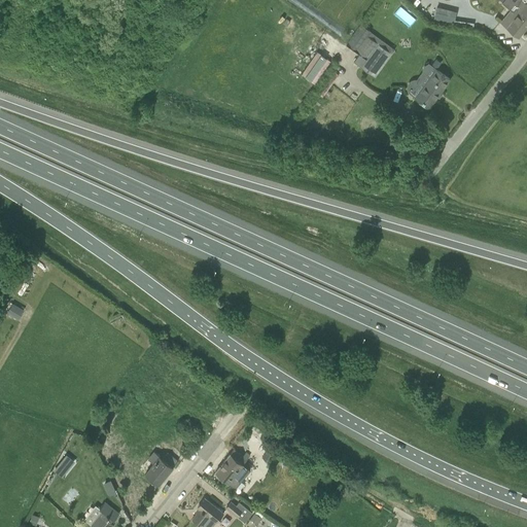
[(519,37),(526,26),(526,12),(511,0),(503,0),(502,3),(512,11),(502,24),(503,24),(519,37)]
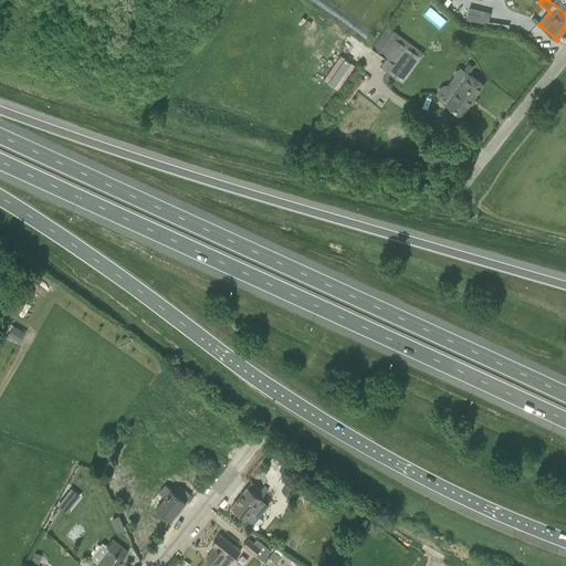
[(565,0),(548,0),(565,13),(565,0)]
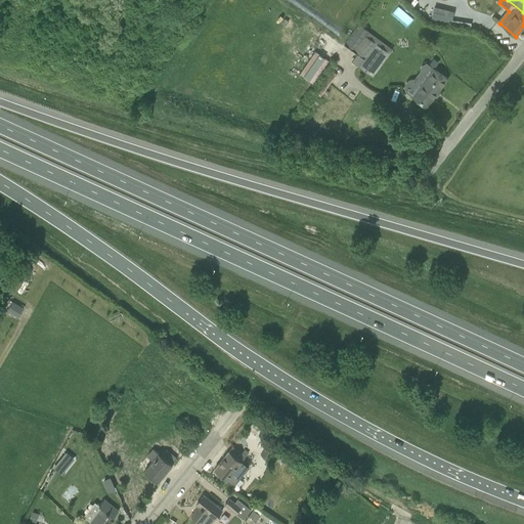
[(399,6),(393,13),(407,27),(413,19),(399,6)]
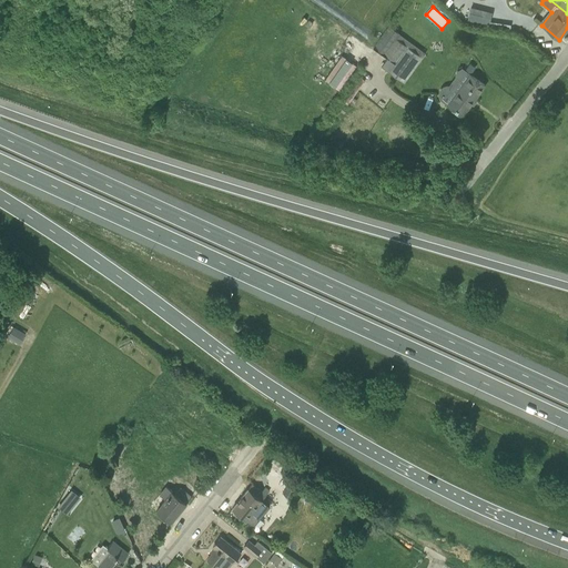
[(470,8),(469,16),(467,21),(488,27),(492,12),(470,8)]
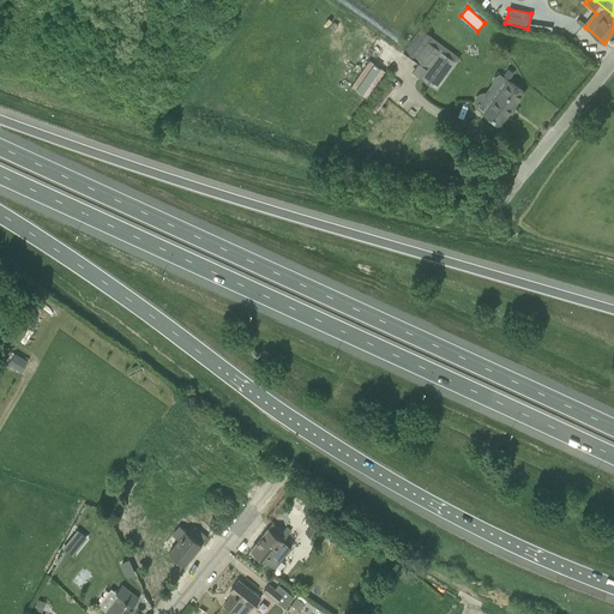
[(403,52),(404,53),(419,64),(413,73),(433,89),(453,61),(457,64),(461,59),(420,30),(403,52)]
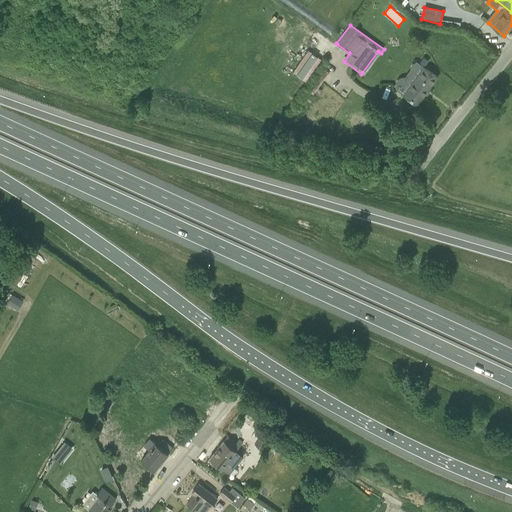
[(308,50),(292,71),(305,81),(321,59),(314,54),(314,55),(308,50)]
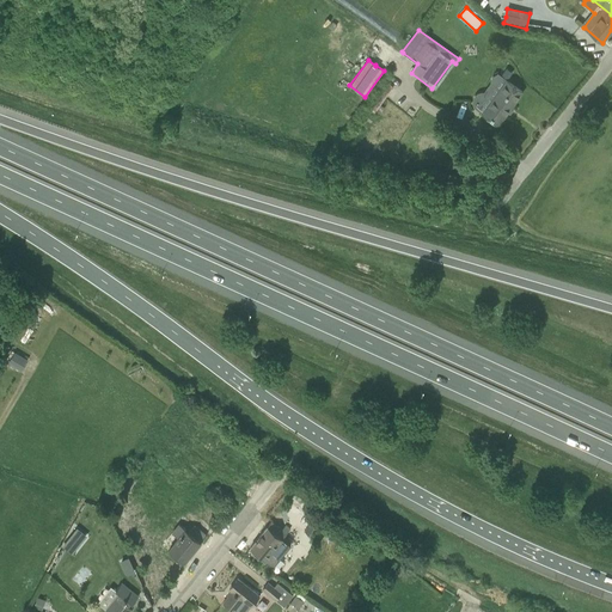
[(507,80),(513,73),(507,69),(501,75),(507,80)]
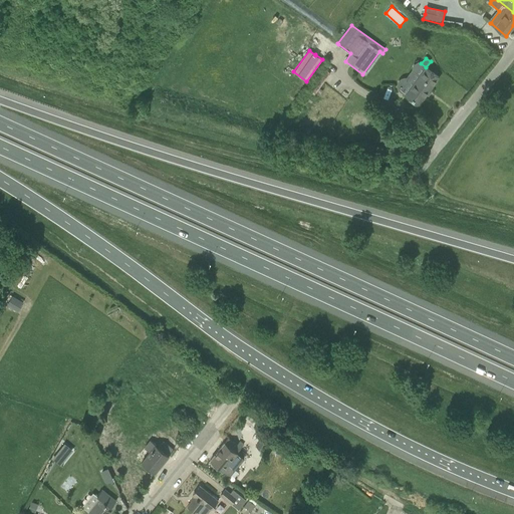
[(406,95),(419,105),(439,77),(426,68),(406,95)]
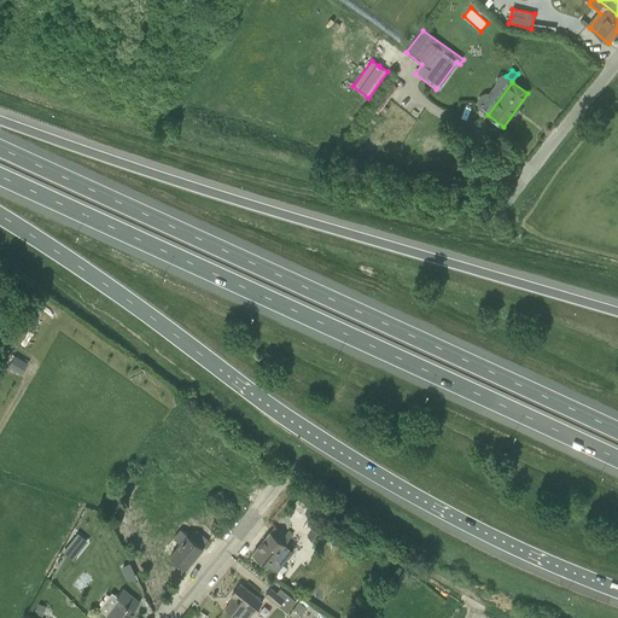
[(22,375),(28,363),(15,355),(9,367),(22,375)]
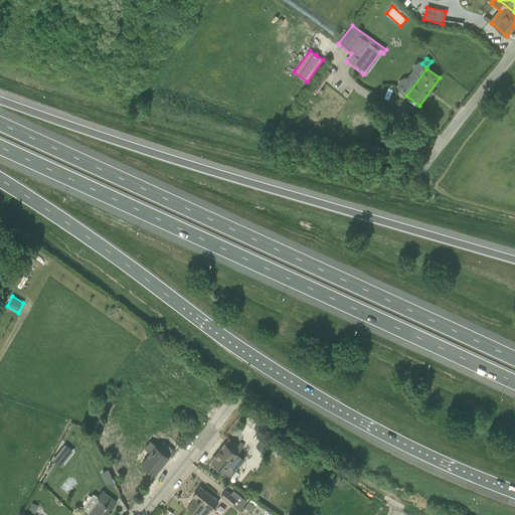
[(224,443),(209,461),(229,477),(244,459),(237,454),(244,446),(240,442),(237,446),(228,439),(228,440),(225,443),(224,443)]
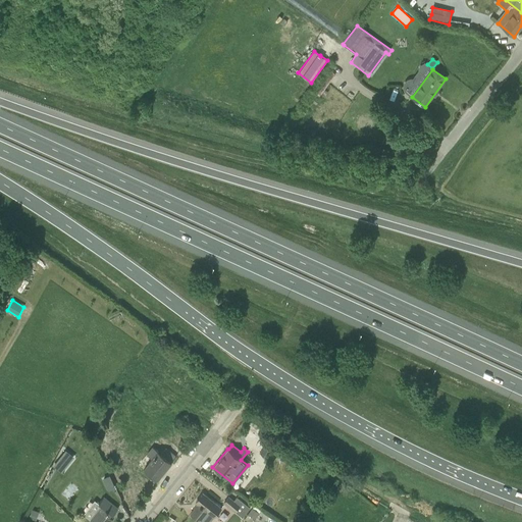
[(265,445),(259,453),(267,458),(272,450),(265,445)]
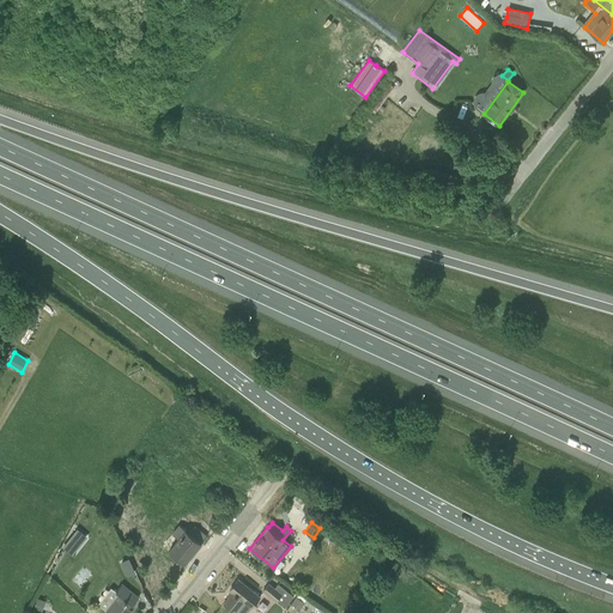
[(202,544),(207,536),(195,527),(190,533),(180,526),(173,534),(180,539),(169,551),(184,564),(202,544)]
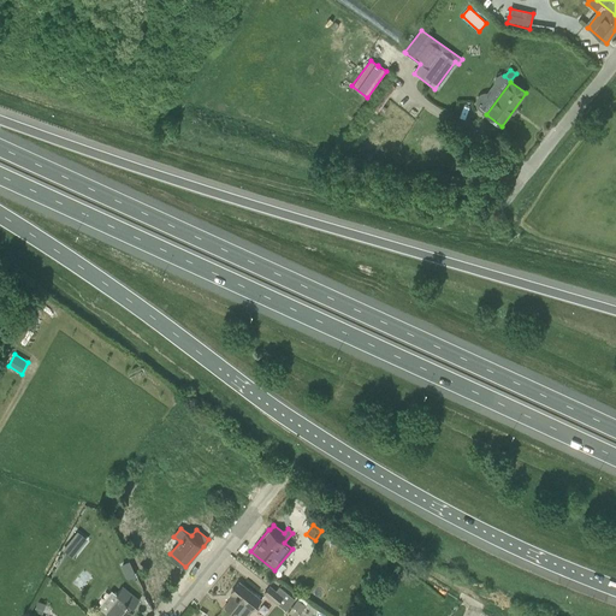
[(61,549),(71,557),(87,538),(77,529),(61,549)]
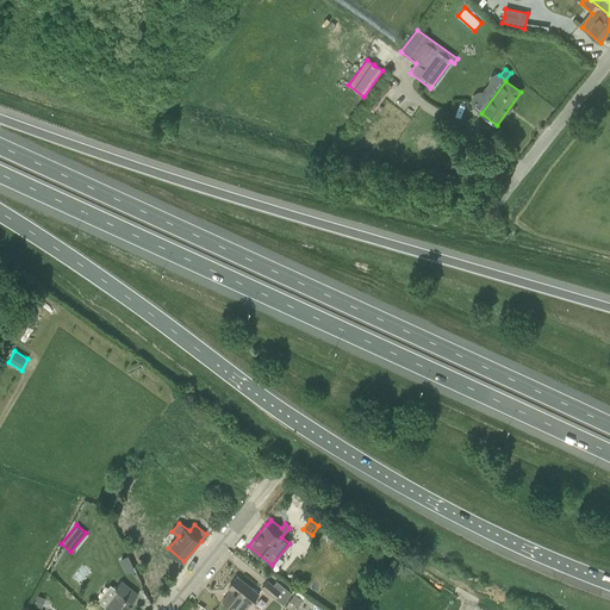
[(123,567),(131,562),(129,555),(119,559),(123,567)]
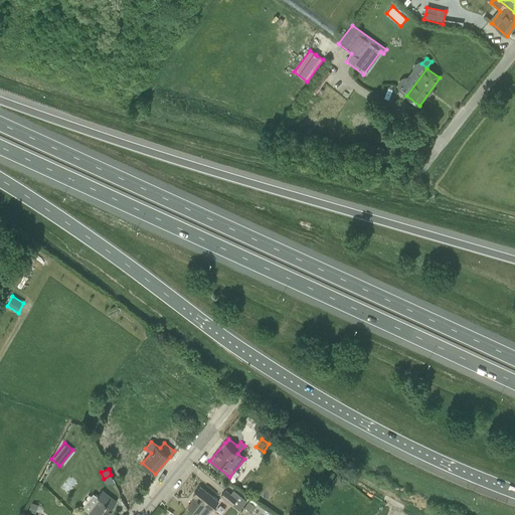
[(195,498),(188,507),(197,514),(206,514),(211,510),(218,501),(200,487),(193,496),(195,498)]
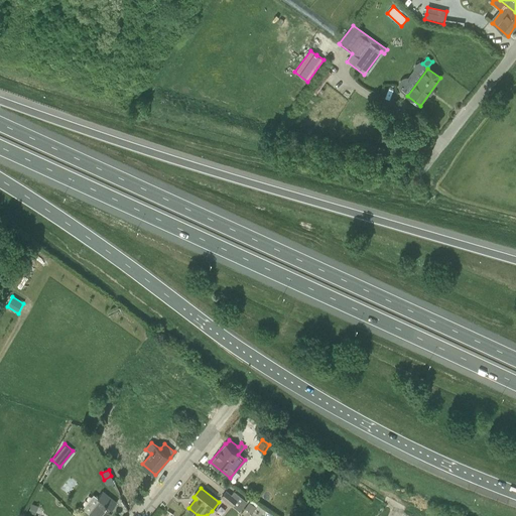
[(227,492),(222,497),(233,506),(240,512),(248,502),(234,491),(231,496),(227,492)]
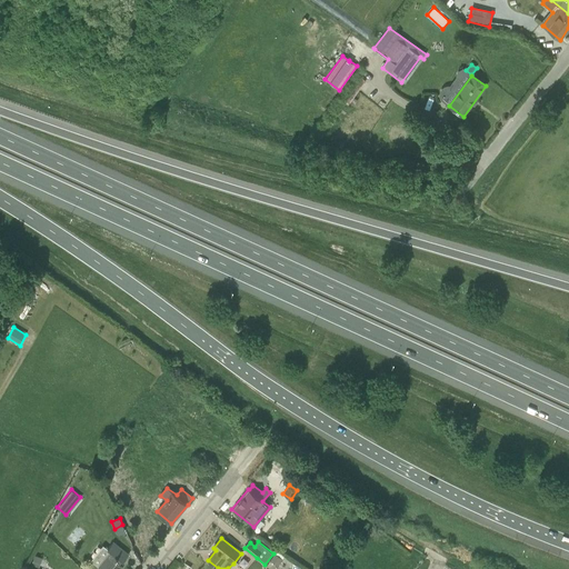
[(103,546),(91,561),(99,567),(98,568),(99,568),(120,568),(123,566),(119,562),(121,560),(123,561),(129,555),(113,542),(108,549),(103,546)]
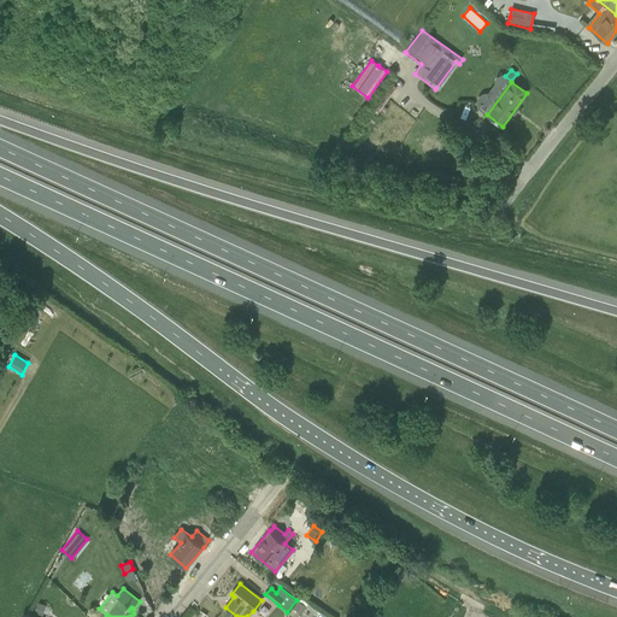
[(298,600),(294,606),(303,612),(306,606),(299,600),(298,600)]
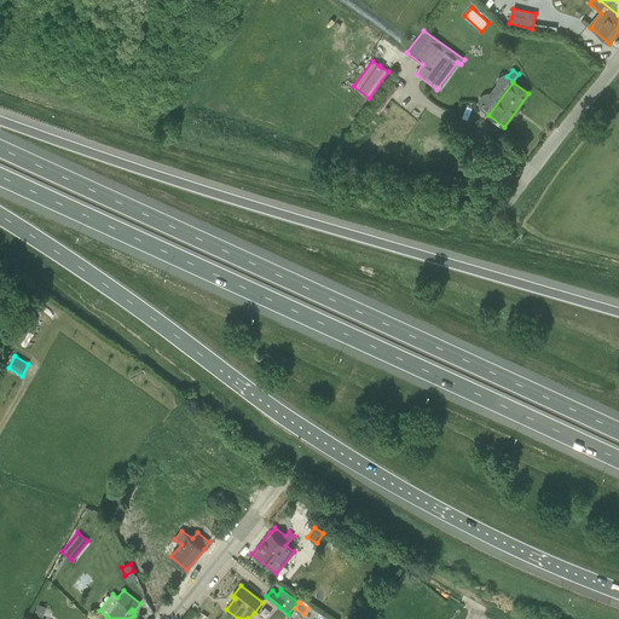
[(42,618),(46,608),(38,605),(34,615),(42,618)]
